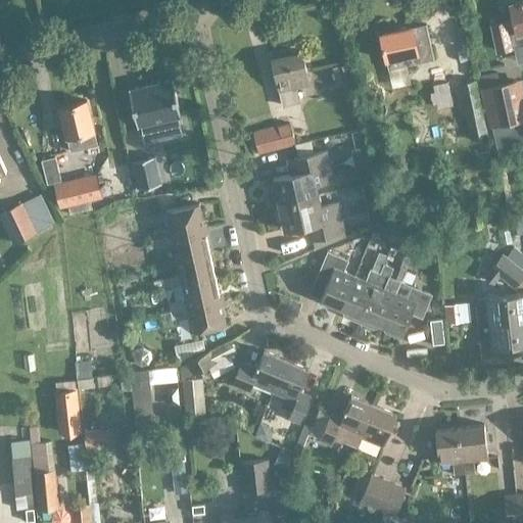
[(505,20),(491,24),(496,49),(514,46),(522,43),(522,0),(509,3),(513,21),(506,22),(505,20)]
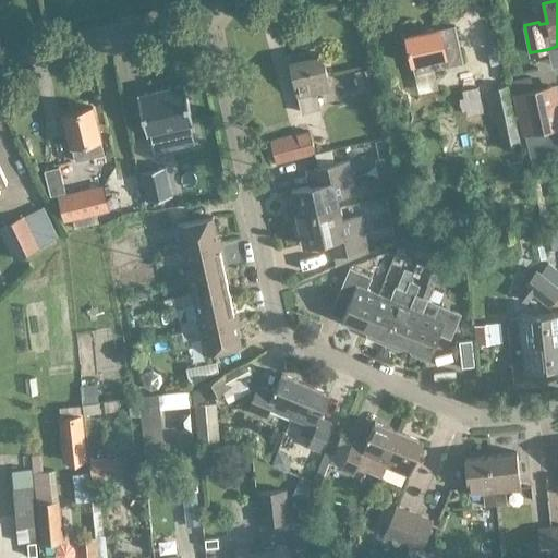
[(455,24),(439,28),(439,27),(405,35),(417,89),(438,85),(434,69),(463,62),(455,24)]
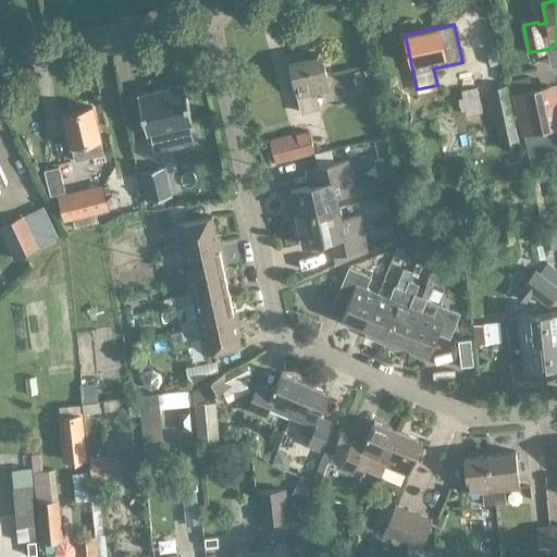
[(289,60),(297,96),(301,113),(320,109),(316,93),(330,89),(321,52),(289,60)]
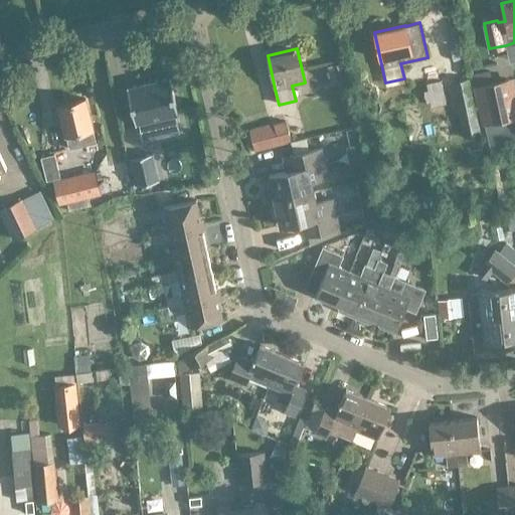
[(340,62),(326,66),(330,81),(344,78),(340,62)]
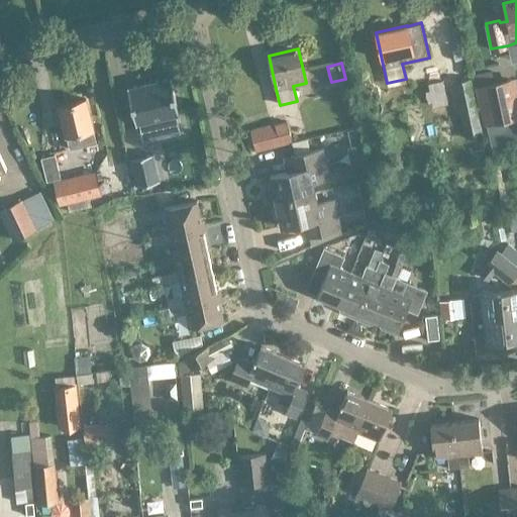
[(491,71),(473,75),(483,125),(488,124),(516,118),(508,79),(501,80),(494,82),(493,79),(491,71)]
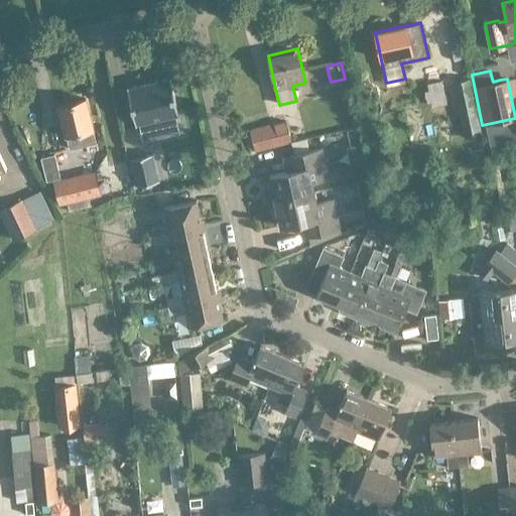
[(170,78),(127,87),(135,123),(178,113),(170,78)]
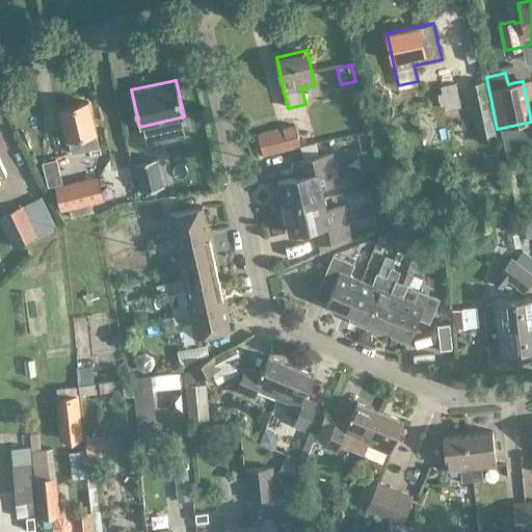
[(481,81),(466,85),(478,142),(497,138),(484,81),(481,81)]
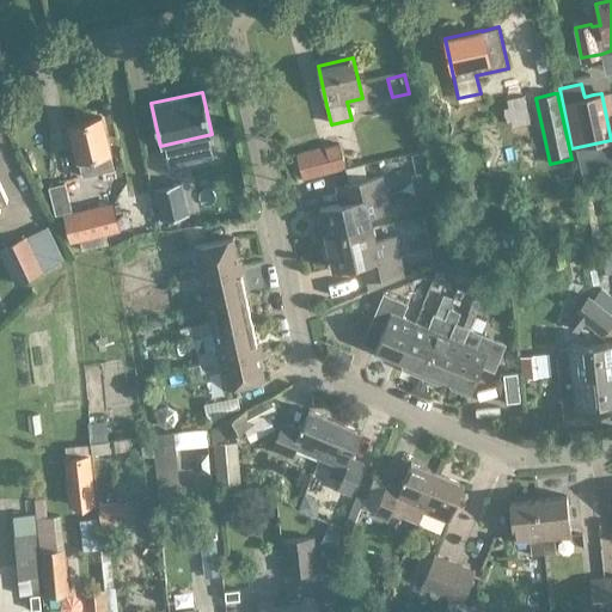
[(114,167),(110,153),(102,116),(68,123),(80,176),(114,167)]
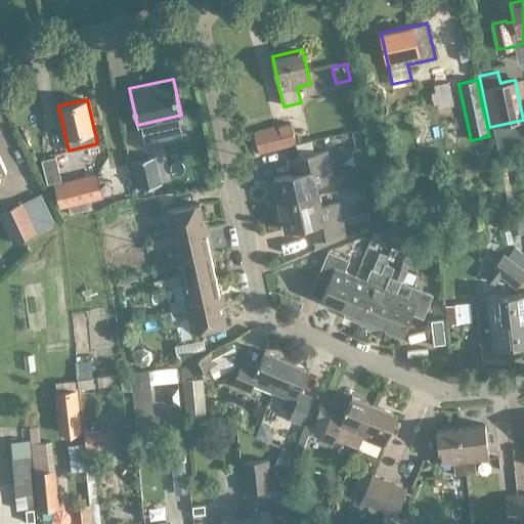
[(0,102),(0,153),(10,178),(29,170),(0,102)]
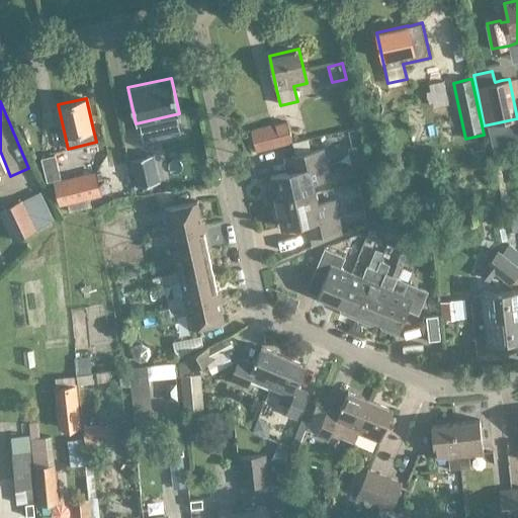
[(256,152),(291,143),(293,151),(309,147),(308,139),(292,142),(287,120),(274,123),(250,130),(256,152)]
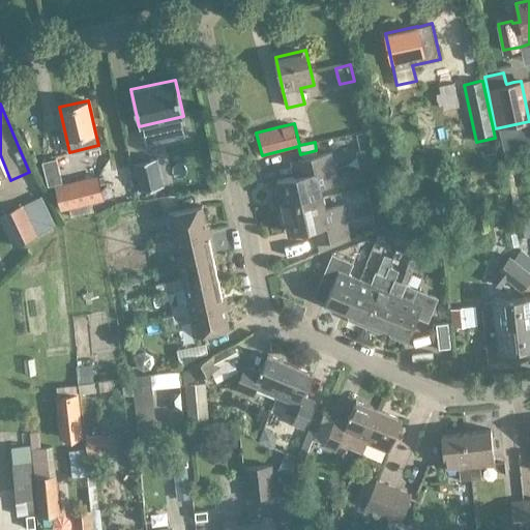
[(283,206),(323,197),(321,185),(337,181),(331,152),(318,155),(316,150),(300,154),(301,159),(298,159),(301,175),(276,180),(278,188),(275,189),(273,193),(275,201),(280,203),(282,202),(283,206)]
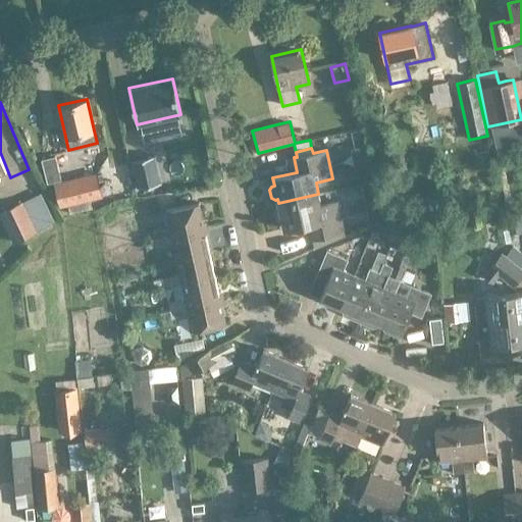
[(137,188),(159,183),(153,154),(129,160),(137,188)]
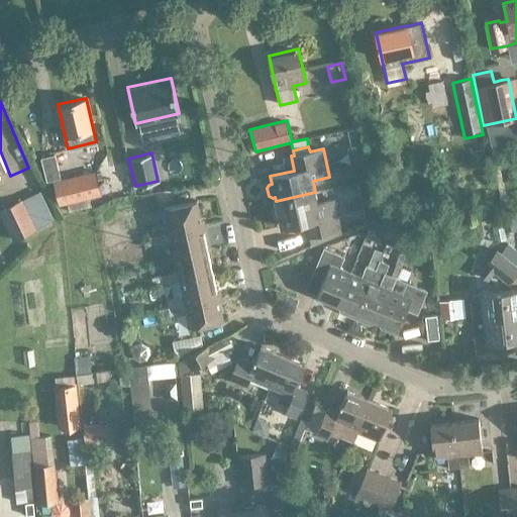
[(96,170),(61,178),(55,154),(40,158),(46,182),(53,180),(59,205),(102,195),(96,170)]
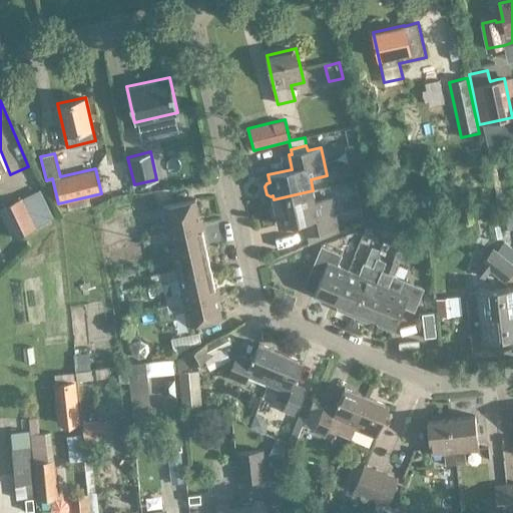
[(359,180),(364,202),(373,200),(368,178),(359,180)]
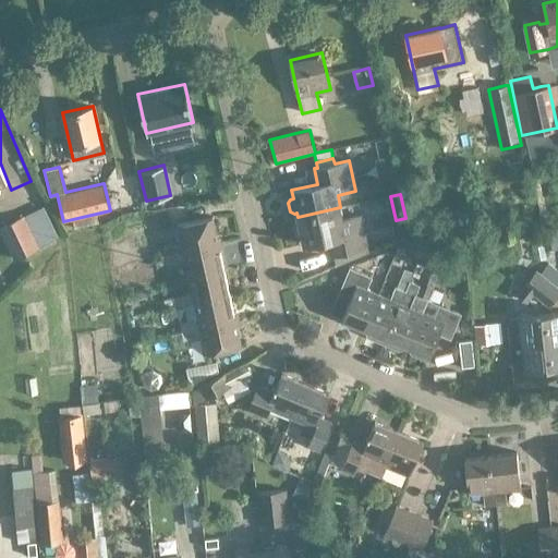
[(43,205),(25,214),(0,226),(0,231),(13,259),(58,237),(43,205)]
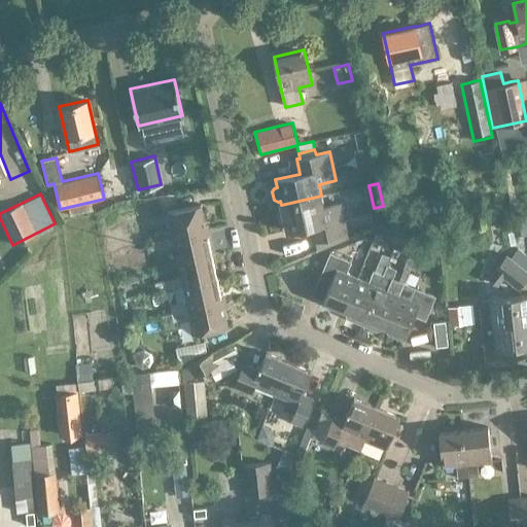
[(315,240),(348,233),(341,204),(324,208),(321,196),(281,205),(282,209),(279,209),(277,212),(279,221),(282,223),(285,222),(287,231),(312,225),(315,240)]
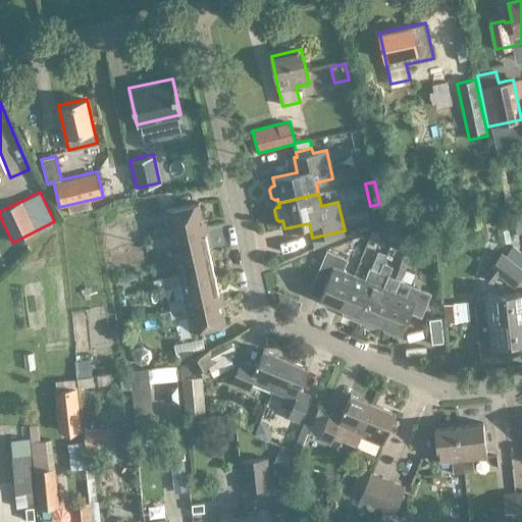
[(153,239),(205,227),(199,203),(165,210),(168,226),(151,230),(153,239)]
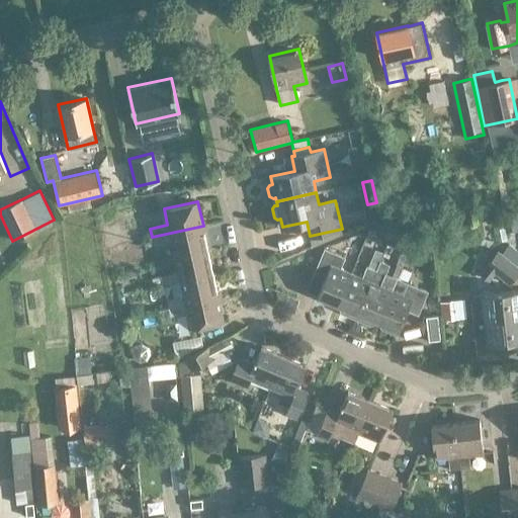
[(203,226),(152,237),(154,245),(171,241),(174,256),(208,249),(203,226)]
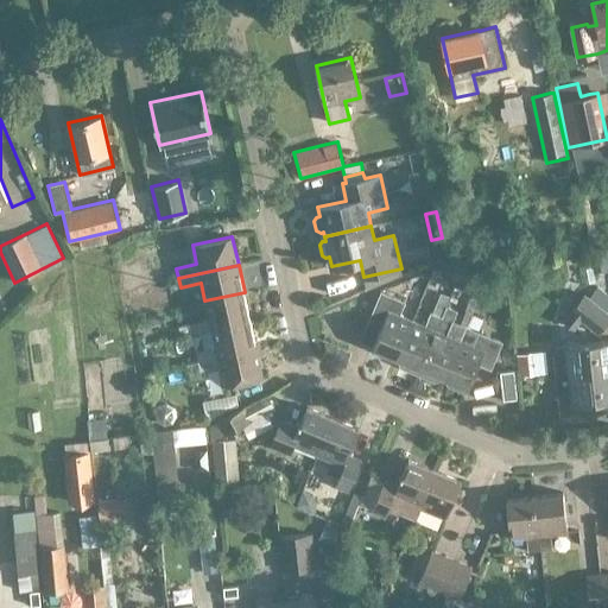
[(380,291),(368,318),(382,324),(372,348),(397,358),(412,320),(399,315),(405,302),(380,291)]
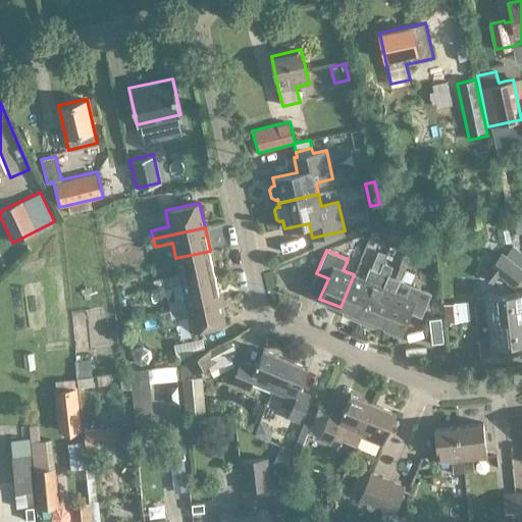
[(210,251),(175,258),(179,274),(162,278),(164,286),(181,282),(180,282),(215,274),(210,251)]
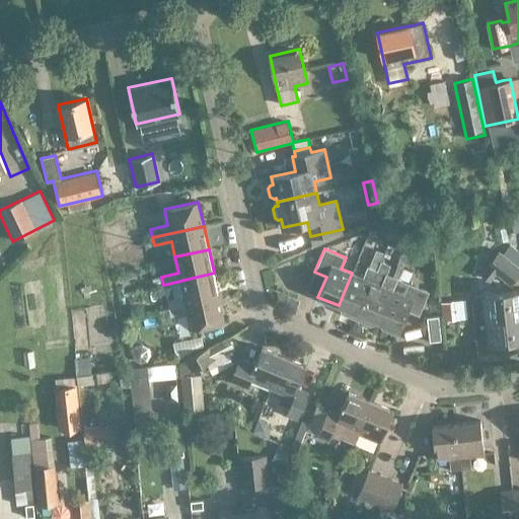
[(498,250),(479,273),(490,281),(496,274),(509,285),(518,272),(518,267),(502,253),(498,250)]
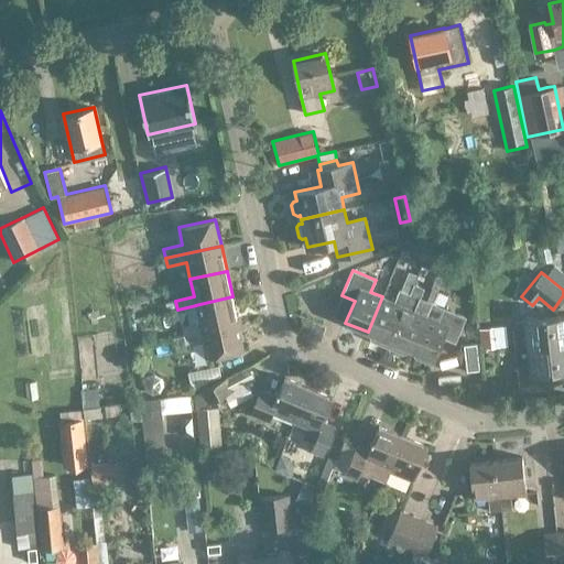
[(404,305),(387,347),(401,353),(404,347),(412,350),(431,303),(426,301),(419,299),(423,288),(413,283),(411,289),(409,294),(404,305)]
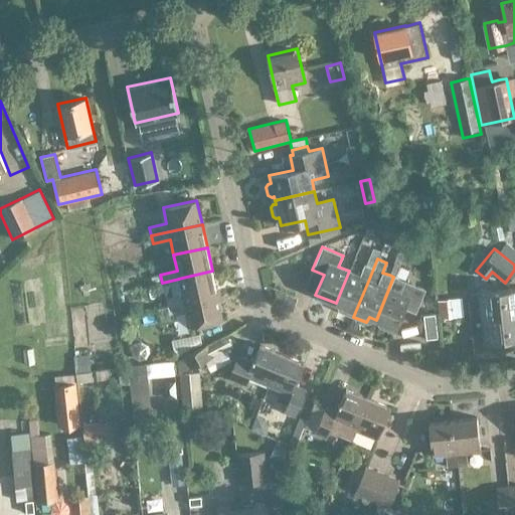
[(349,271),(336,303),(343,306),(340,311),(353,317),(369,279),(373,269),(375,264),(368,261),(366,266),(365,266),(364,265),(359,276),(349,271)]
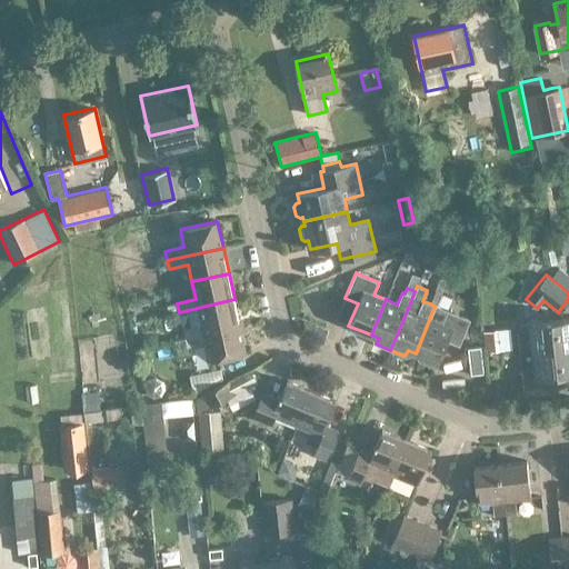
[(441,291),(436,289),(430,303),(435,306),(441,291)]
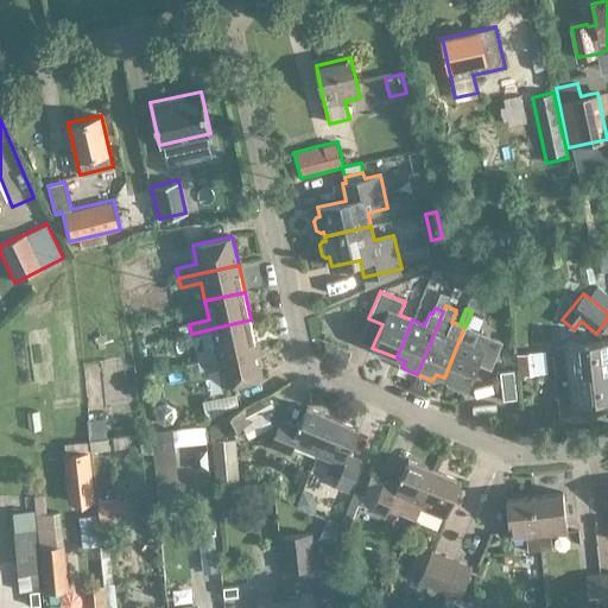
[(197,361),(257,348),(251,320),(210,329),(211,329),(215,348),(195,352),(197,361)]
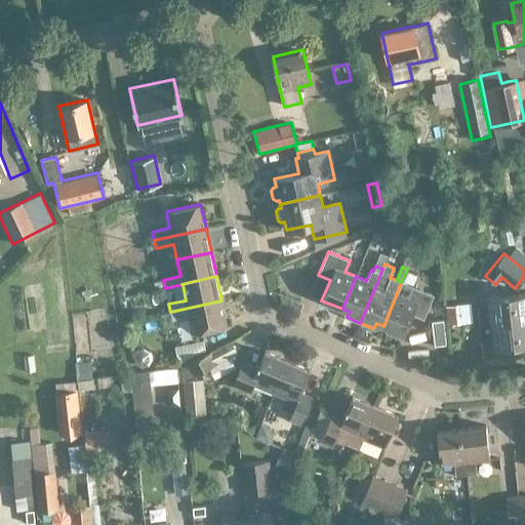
[(156,290),(165,288),(163,280),(154,281),(156,290)]
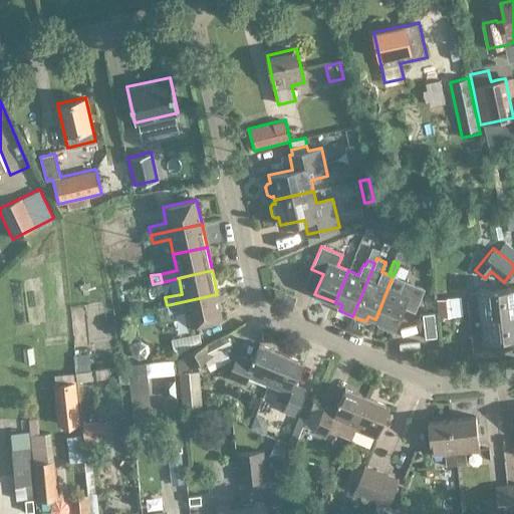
[(395,332),(397,327),(405,307),(415,312),(424,289),(393,276),(375,319),(381,321),(379,326),(395,332)]
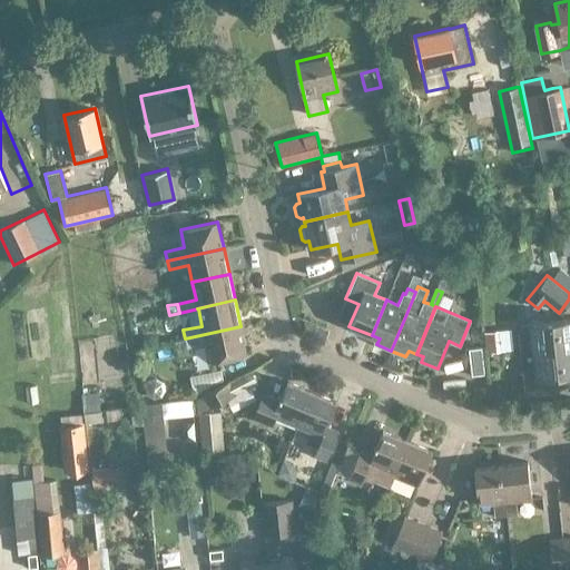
[(526,332),(519,332),(520,351),(533,350),(569,345),(569,317),(530,322),(530,323),(524,323),(526,332)]
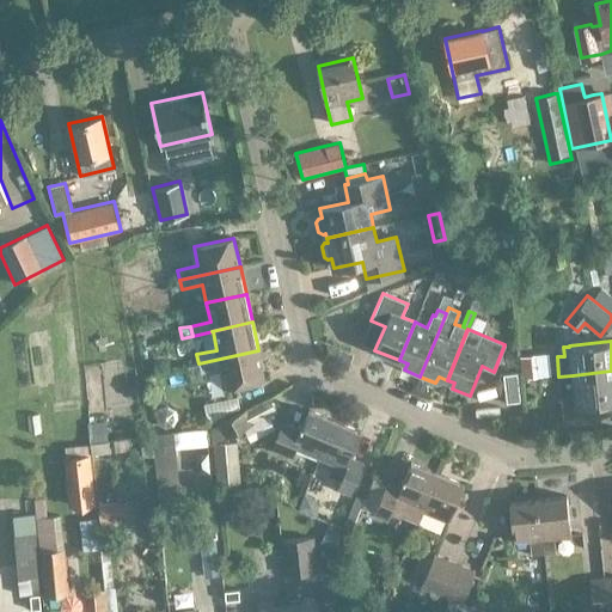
[(258,350),(199,363),(188,366),(191,381),(202,379),(201,373),(220,368),(225,387),(264,379),(258,350)]
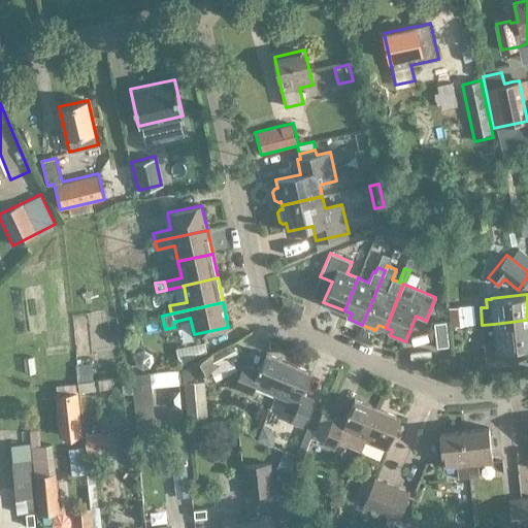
[(448,307),(450,326),(464,325),(462,305),(448,307)]
